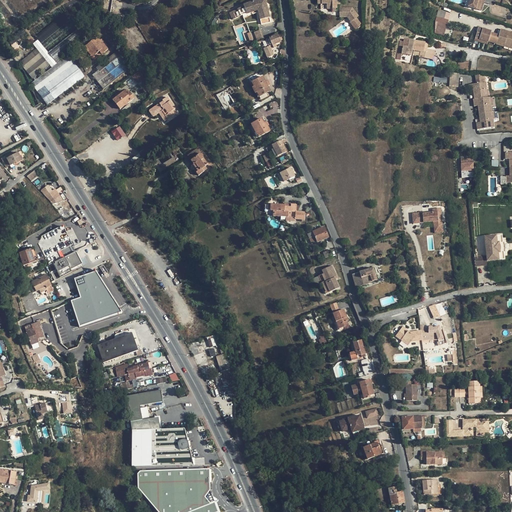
[(244,6),(230,13),(233,19),(246,13),(247,14),(252,12),(251,8),(256,6),(258,10),(261,24),(270,22),(264,0),(258,0),(256,1),(243,5),(244,6)]
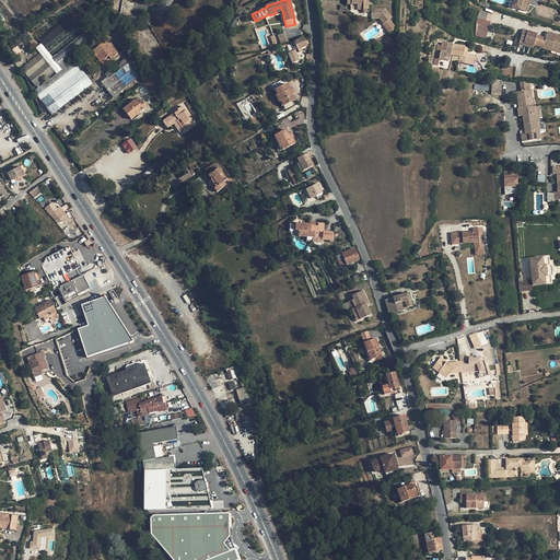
[(347,0),(348,4),(358,4),(358,10),(363,10),(363,13),(369,13),(369,6),(372,6),(372,1),(365,1),(365,0),(347,0)]
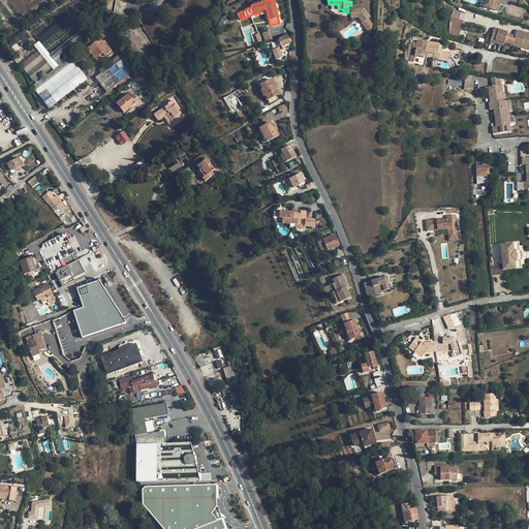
[(499,0),(486,0),(484,6),(498,10),(500,4),(498,3),(499,0)]
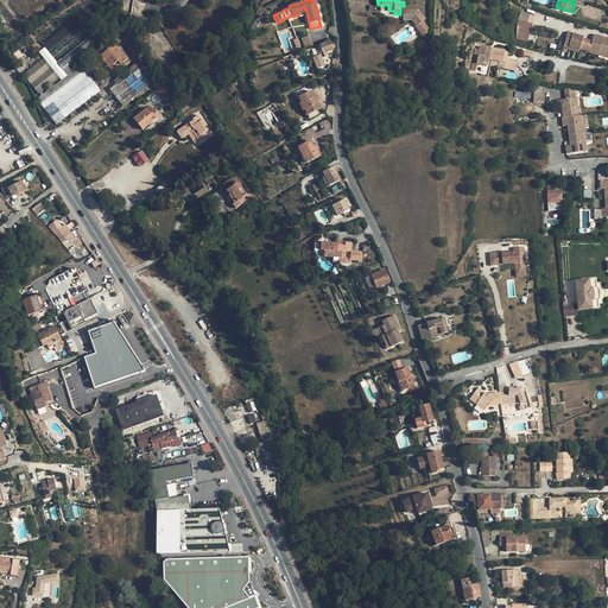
[(403,10),(403,14),(403,21),(411,21),(422,36),(423,35),(417,25),(418,24),(413,18),(420,13),(418,10),(403,10)]
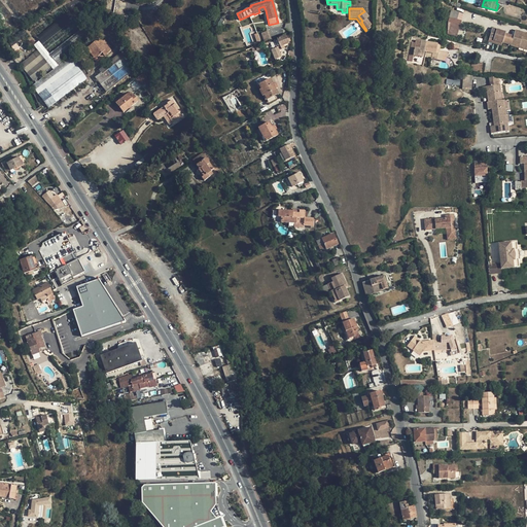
[(369,16),(364,11),(358,15),(362,21),(361,22),(366,30),(371,27),(370,26),(372,24),(366,18),(369,16)]
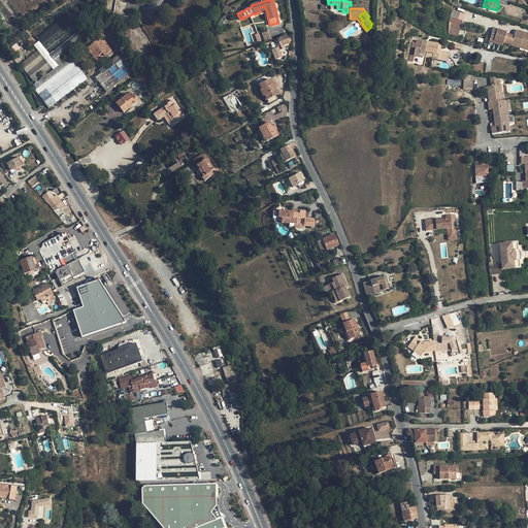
[(464,14),(452,11),(451,17),(462,21),(464,14)]
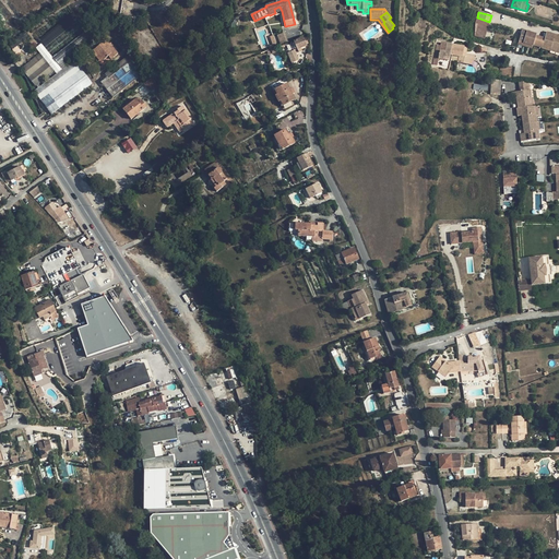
[(126,30),(118,22),(115,24),(122,33),(126,30)]
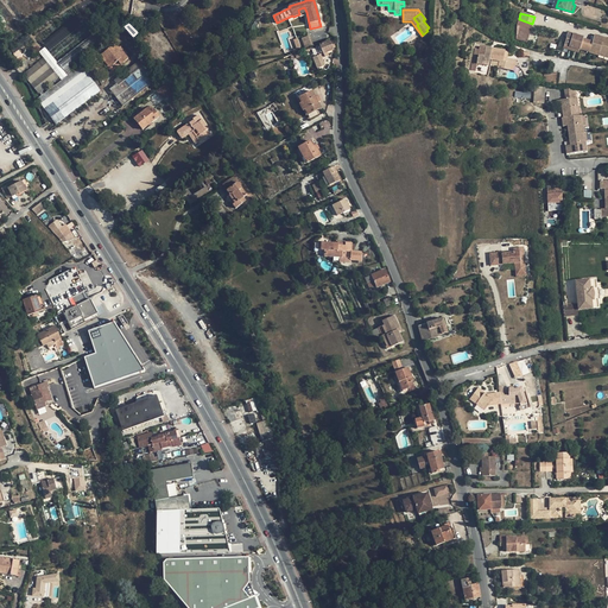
[(520,26),(517,39),(527,42),(531,29),(520,26)]
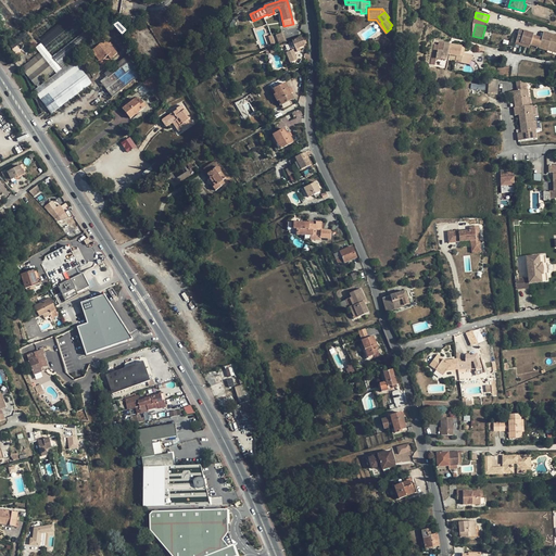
[(555,36),(543,33),(542,38),(533,36),(533,35),(520,29),(516,41),(520,42),(530,46),(530,45),(539,48),(539,49),(547,51),(547,50),(555,52),(555,36)]
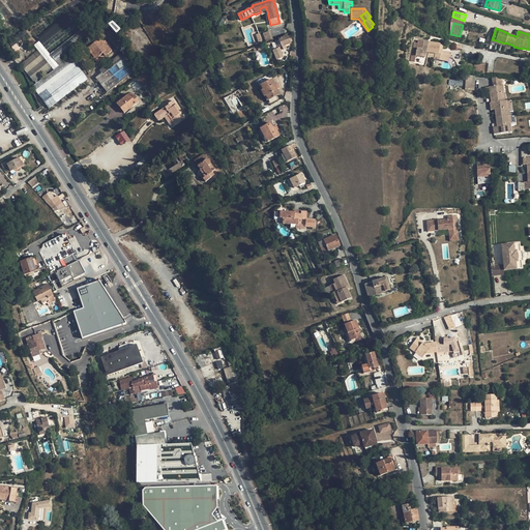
[(264,33),(267,42),(272,40),(269,31),(264,33)]
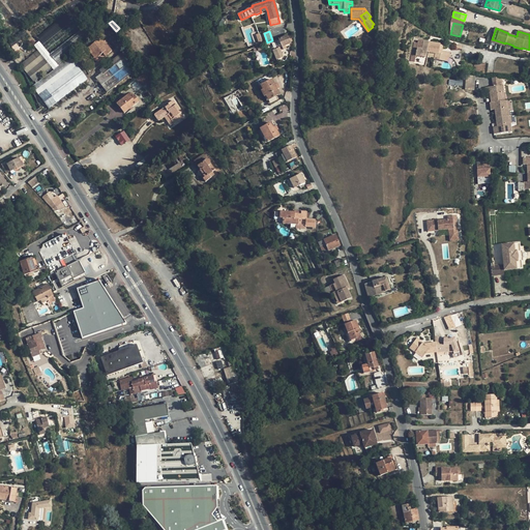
[(287,36),(275,41),(278,49),(280,48),(282,48),(286,46),(290,43),(290,42),(292,41),(290,35),(287,36)]
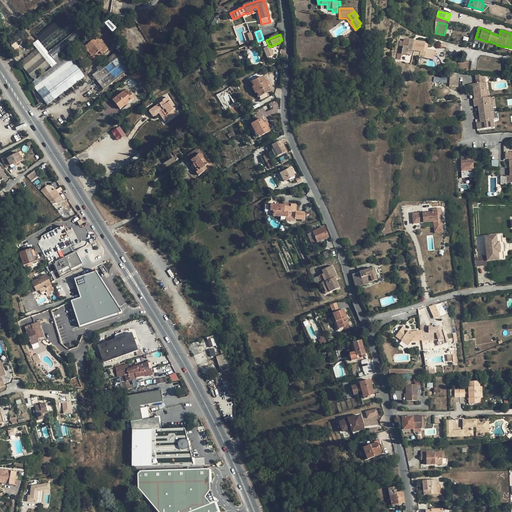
[(97,36),(86,45),(95,55),(99,51),(101,50),(104,53),(108,49),(97,36)]
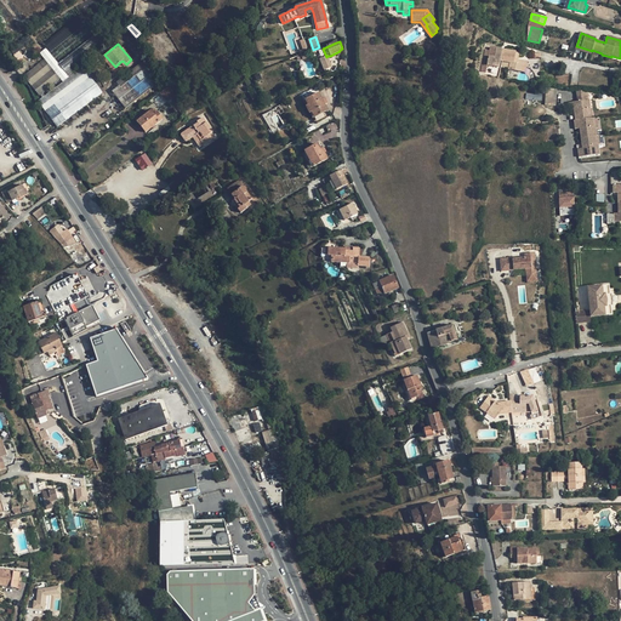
[(518,58),(519,53),(490,47),(490,50),(486,50),(484,63),(486,63),(486,66),(488,66),(497,68),(500,60),(502,61),(501,68),(522,72),(524,61),(518,60),(516,60),(516,57),(518,58)]
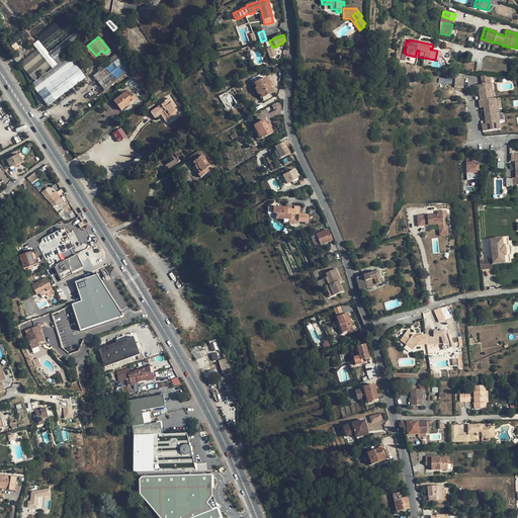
[(96,56),(87,46),(85,49),(94,58),(96,56)]
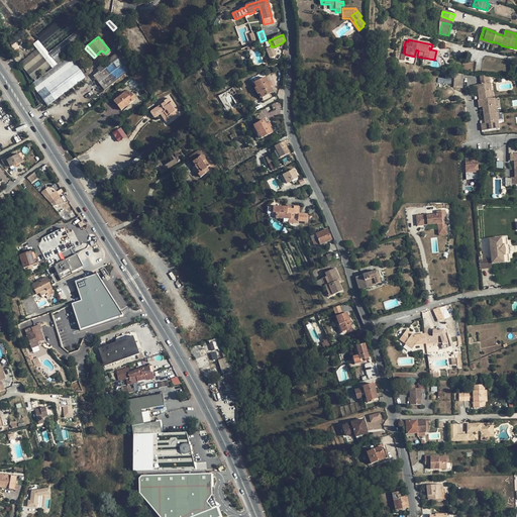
[(438,52),(436,61),(449,62),(450,48),(449,48),(437,47),(436,50),(438,52)]
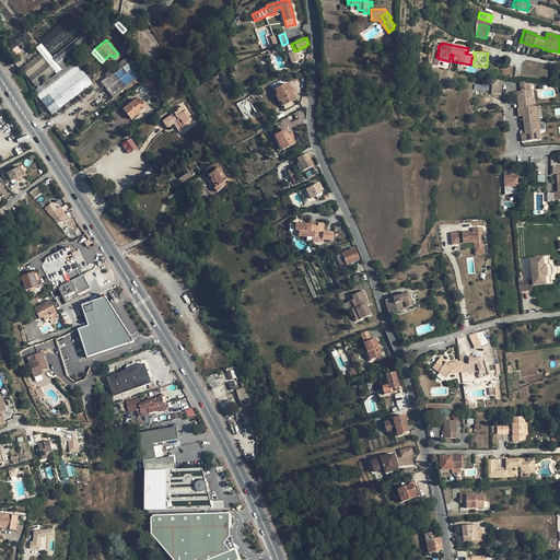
[(132,53),(98,80),(114,100),(148,72),(132,53)]
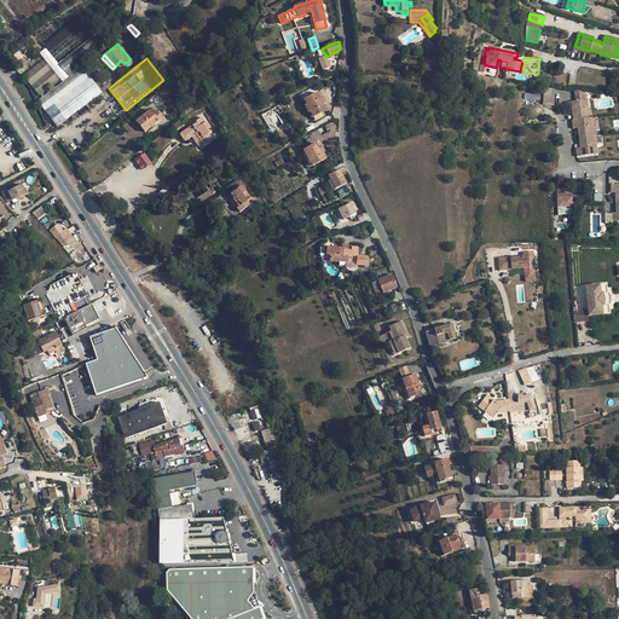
[(331,67),(328,59),(320,63),(323,70),(331,67)]
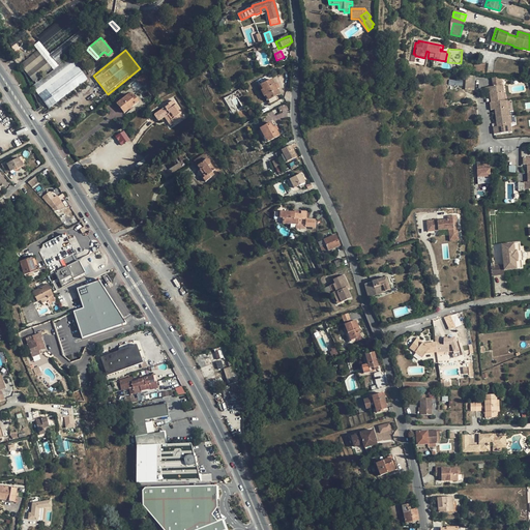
[(38,52),(21,65),(33,82),(51,68),(38,52)]
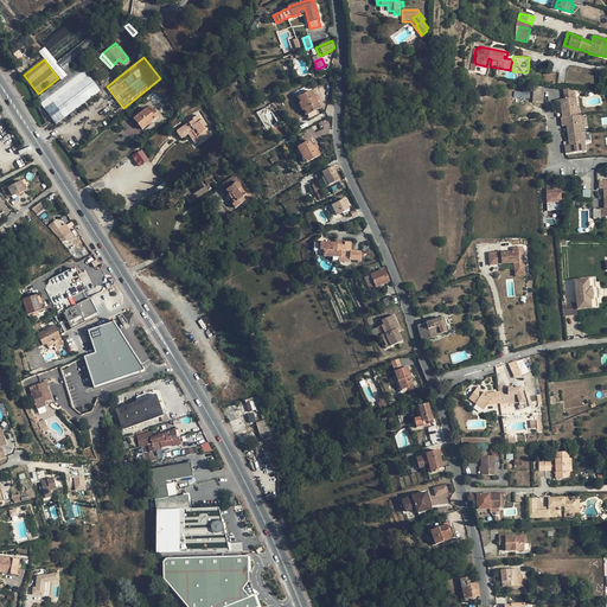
[(82,66),(38,98),(56,123),(100,91),(82,66)]
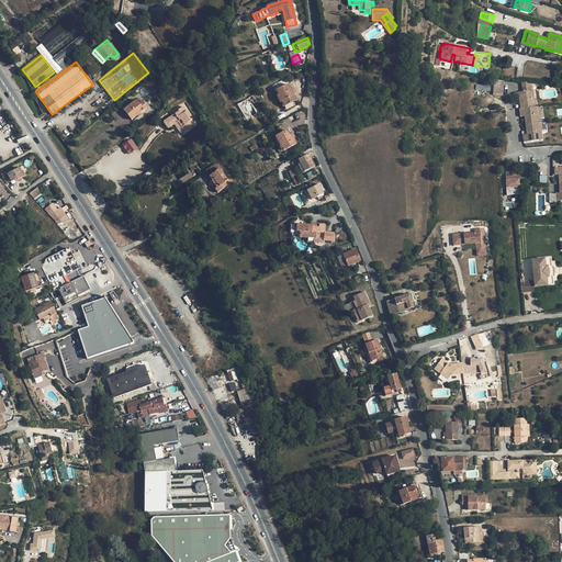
[(515,78),(515,68),(504,67),(503,77),(515,78)]
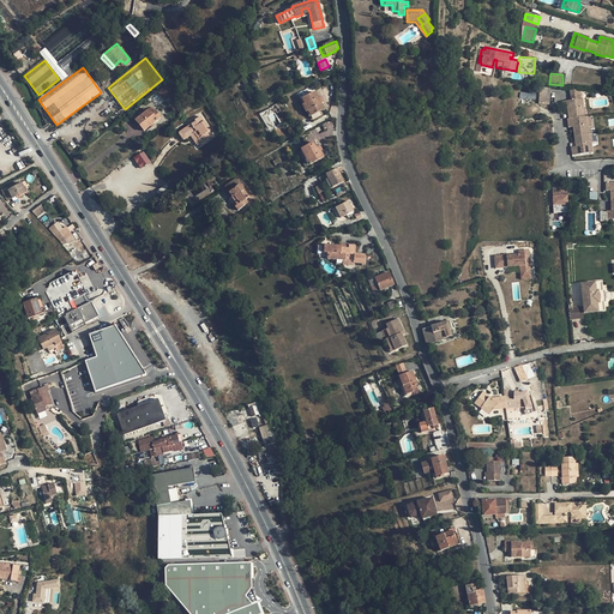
[(173,95),(168,84),(158,92),(166,101),(173,95)]
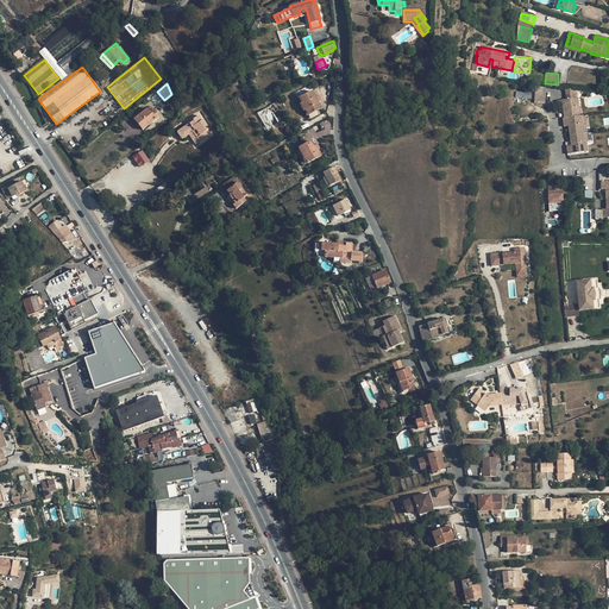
[(566,100),(576,99),(575,90),(565,89),(566,100)]
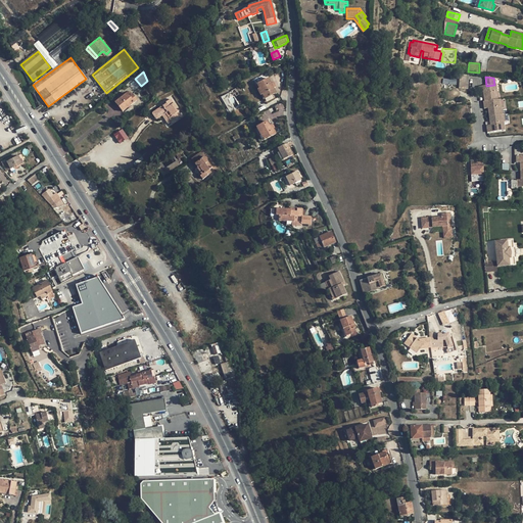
[(265,99),(276,93),(269,79),(257,85),(259,89),(257,90),(260,96),(263,95),(265,99)]
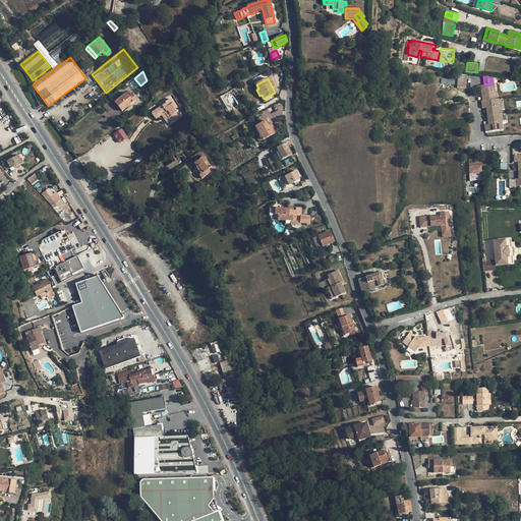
[(485,132),(503,130),(502,122),(499,122),(498,115),(501,114),(499,99),(498,99),(494,100),(493,92),(495,92),(494,83),(493,84),(484,85),(477,87),(478,94),(481,93),(482,101),(485,101),(486,108),(487,121),(488,124),(485,125),(484,125),(485,132)]
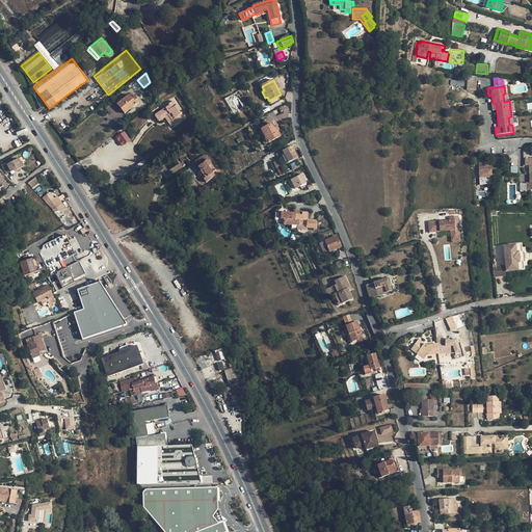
[(117,104),(125,113),(130,109),(133,107),(139,102),(134,96),(132,98),(129,95),(117,104)]
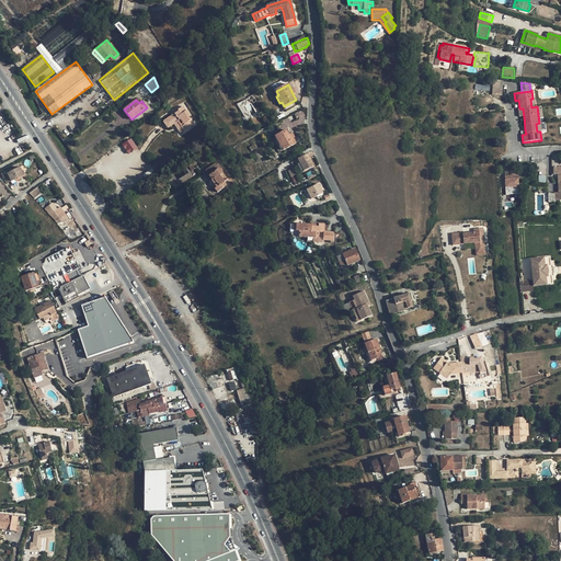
[(192,119),(183,106),(178,110),(179,111),(174,114),(163,122),(168,128),(174,124),(178,122),(184,130),(194,124),(192,121),(192,119)]
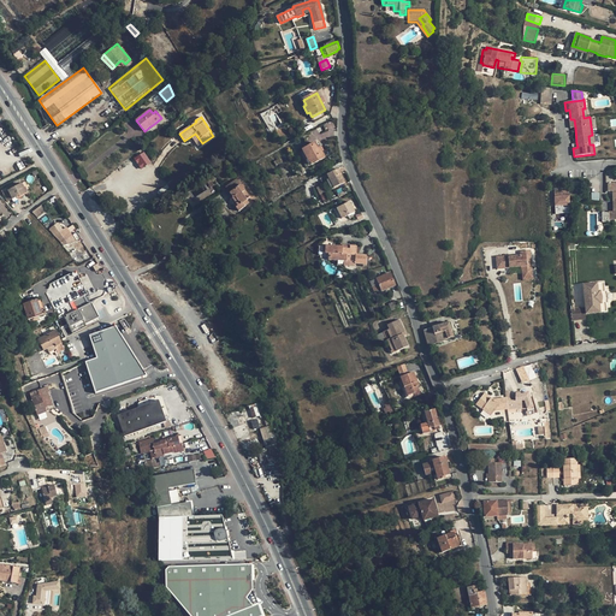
[(323,125),(326,130),(336,125),(333,120),(323,125)]
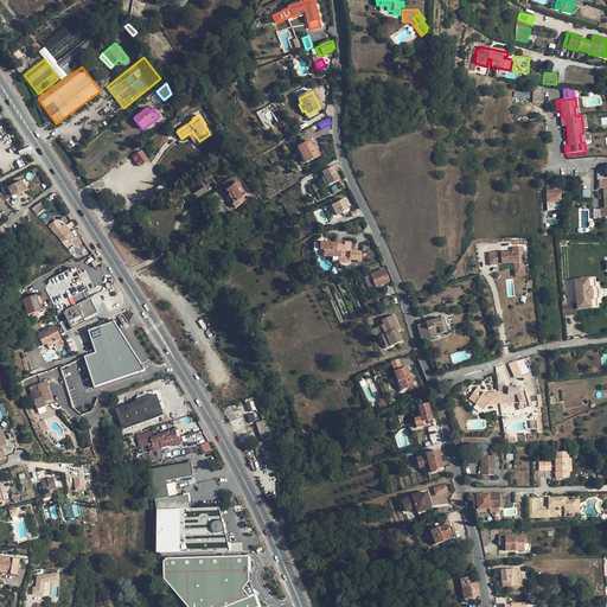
[(195,145),(199,141),(192,132),(189,134),(195,145)]
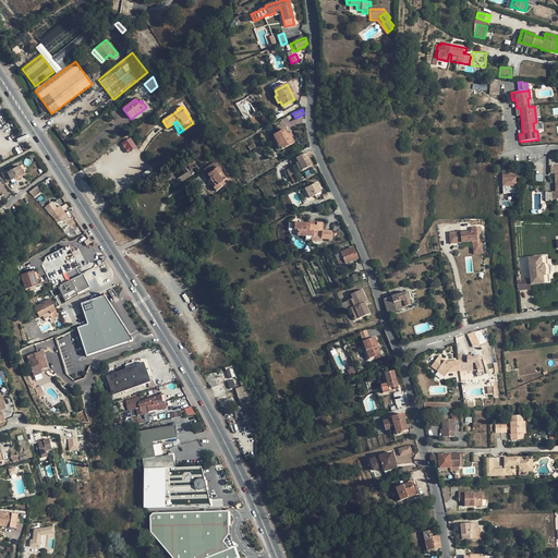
[(294,143),(289,134),(288,134),(284,130),(278,133),(275,135),(274,136),(279,145),(281,150),(294,143)]
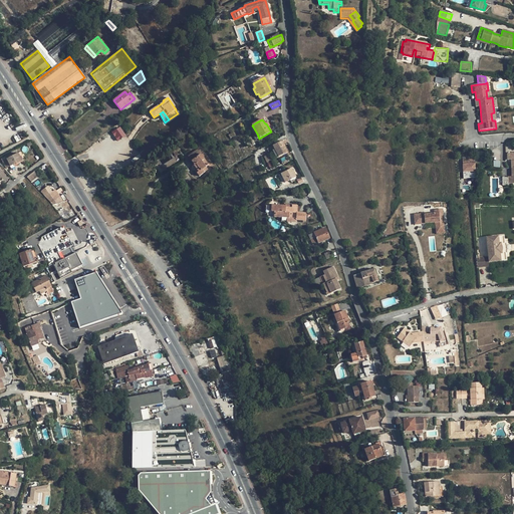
[(120,126),(111,132),(117,141),(125,137),(120,126)]
